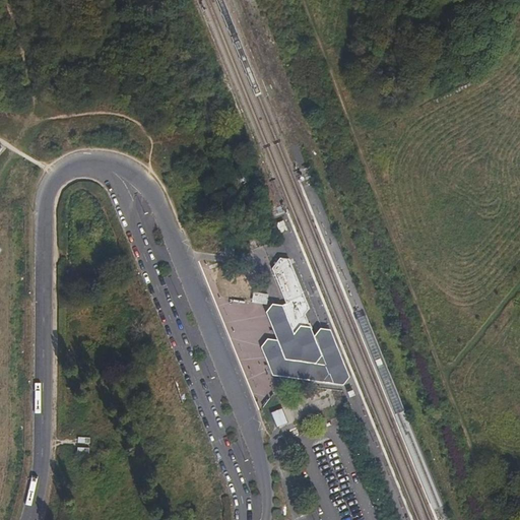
[(283,340),(282,353),(290,354),(299,355),(321,358),(323,339),(314,338),(305,316),(309,310),(291,265),(290,262),(289,260),(280,259),(272,270),(286,305),(282,307),(284,313),(289,326),(288,329),(285,328),(283,340)]
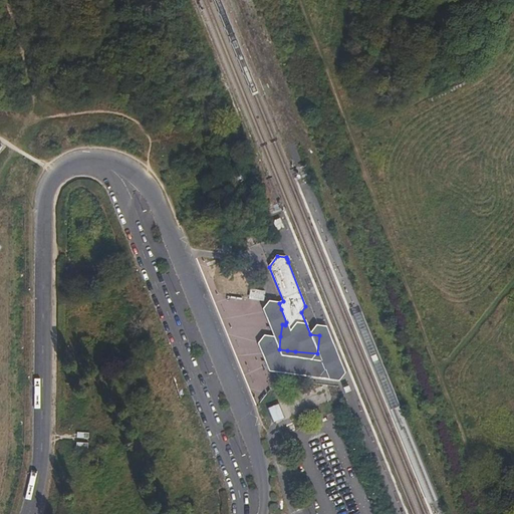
[(265,292),(251,290),(249,299),(264,302),(265,292)]
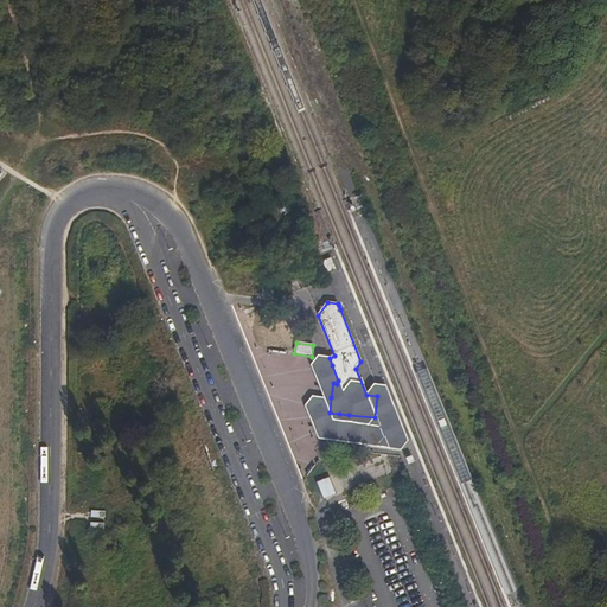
[(332,365),(330,358),(318,357),(311,366),(323,398),(330,413),(331,397),(333,383),(337,384),(338,381),(332,365)]
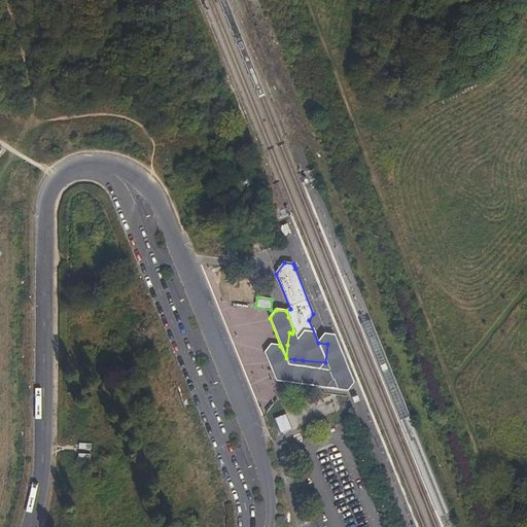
[(286,358),(280,346),(271,345),(265,353),(266,357),(275,382),(276,382),(348,392),(354,384),(335,336),(327,335),(325,334),(318,343),(327,344),(325,362),(303,360),(294,359),(286,358)]
